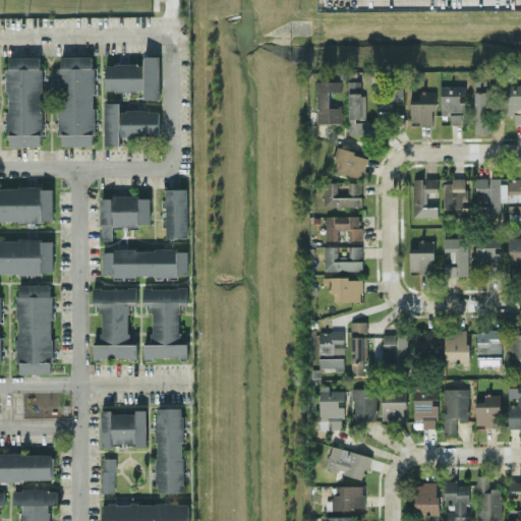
[(42,146),(42,56),(6,56),(7,146),(42,146)]
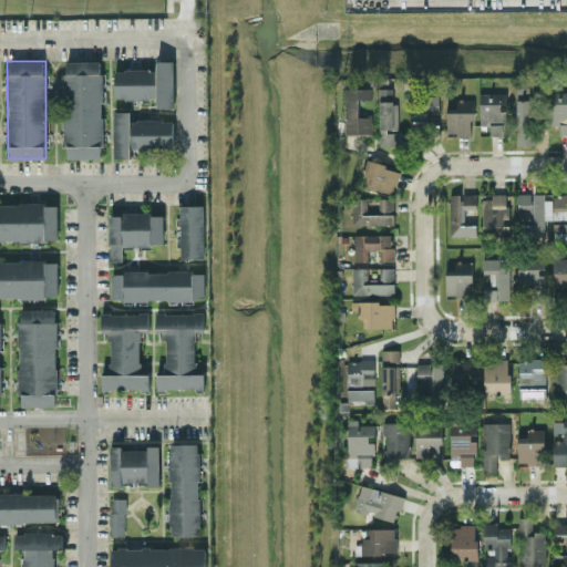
[(102,158),(102,61),(64,61),(64,158),(102,158)]
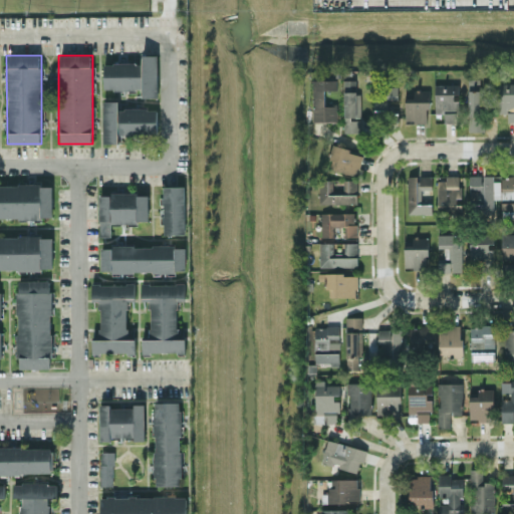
[(158,55),(142,55),(142,63),(103,63),(103,89),(142,89),(142,96),(158,96),(158,55)]
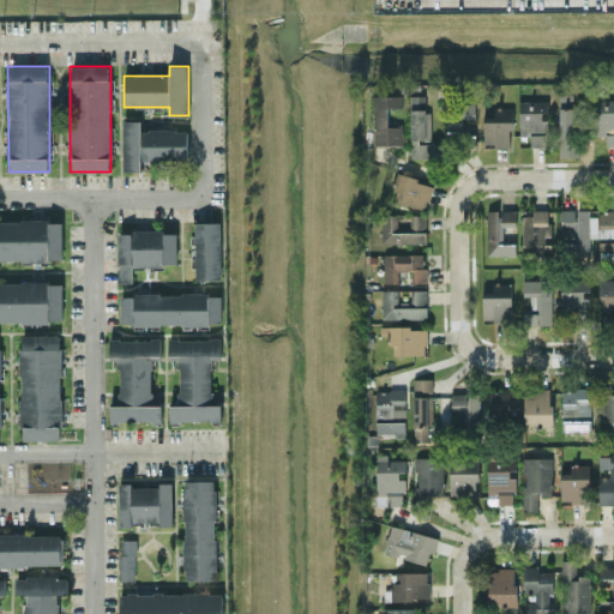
[(403,144),(403,126),(387,126),(387,107),(403,107),(402,95),(373,95),(374,145),(403,144)]
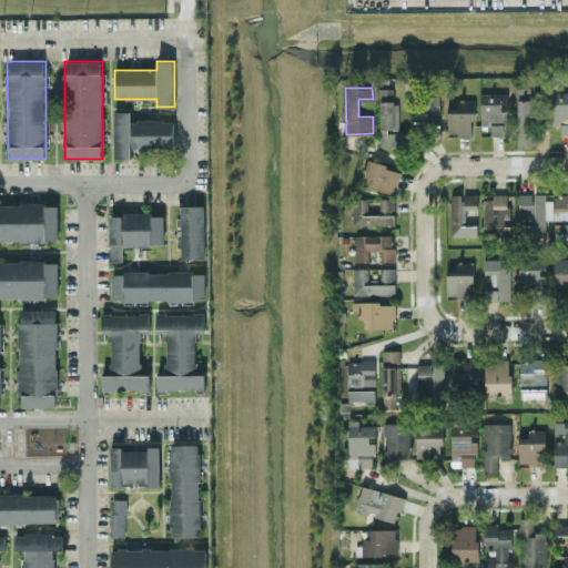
[(398,145),(398,102),(394,102),(394,88),(379,88),(381,145),(398,145)]
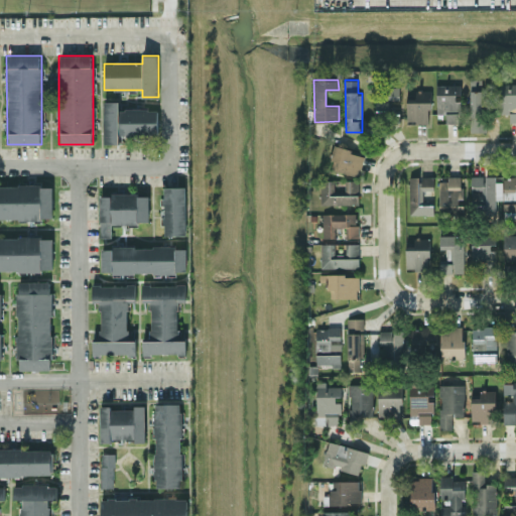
[(515,83),(499,84),(500,113),(509,113),(509,122),(515,122),(515,83)]
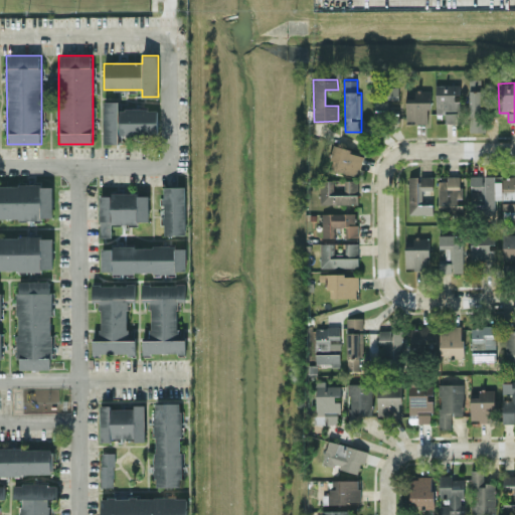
[(436,114),(445,113),(445,123),(459,123),(459,97),(460,97),(460,83),(436,84),(436,114)]
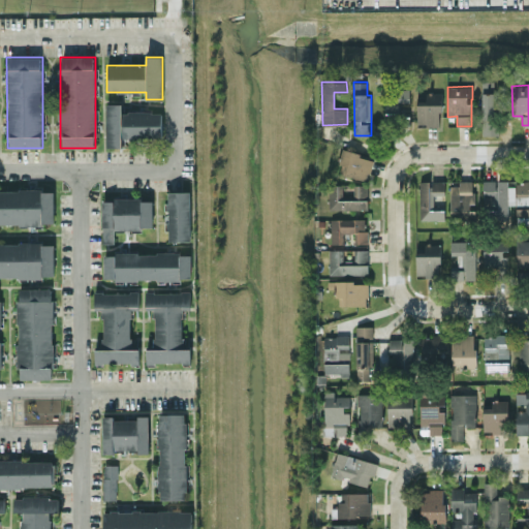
[(409,89),(384,89),(385,124),(409,123),(409,115),(399,115),(399,102),(409,102),(409,89)]
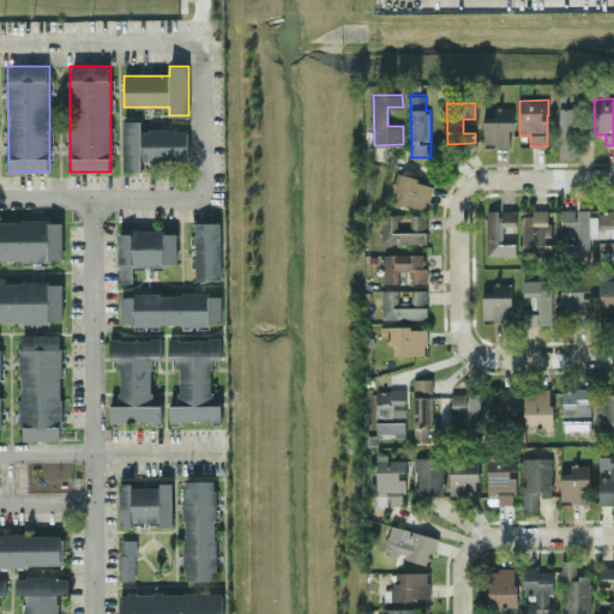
[(483,144),(511,145),(512,107),(494,107),(494,116),(485,116),(483,144)]
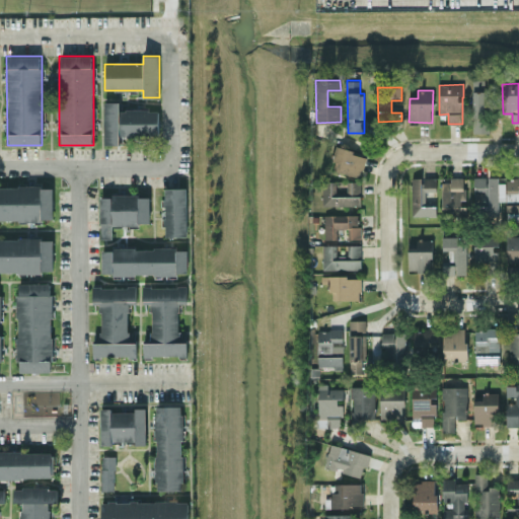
[(158,108),(119,109),(119,101),(102,101),(103,145),(120,145),(119,136),(158,135),(158,108)]
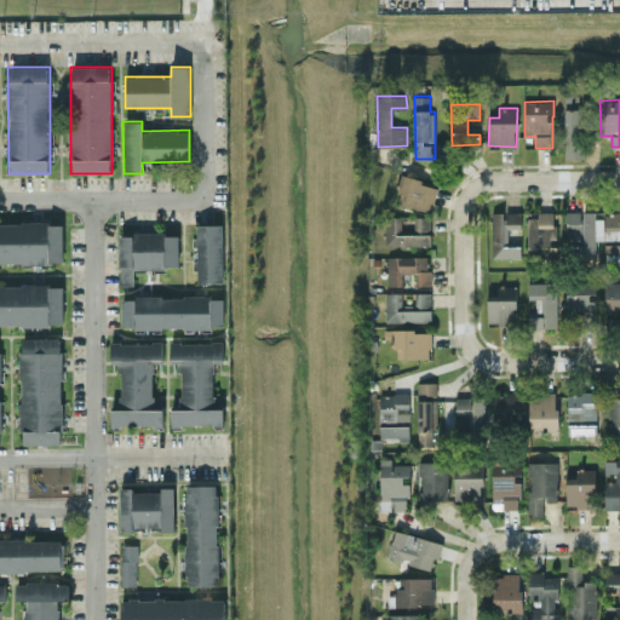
[(437,184),(401,176),(395,202),(431,211),(437,184)]
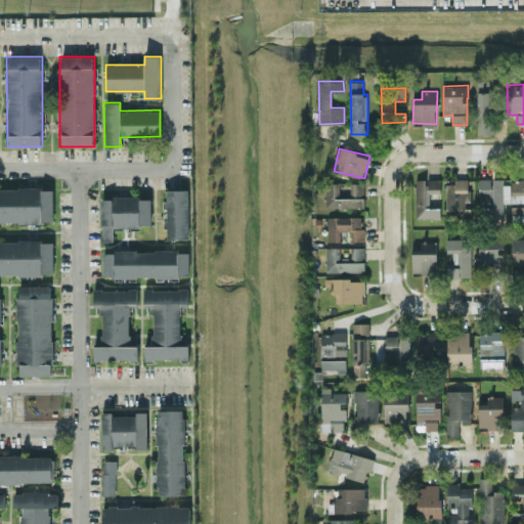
[(440,178),(416,179),(417,218),(440,217),(440,206),(429,206),(429,192),(440,192),(440,178)]
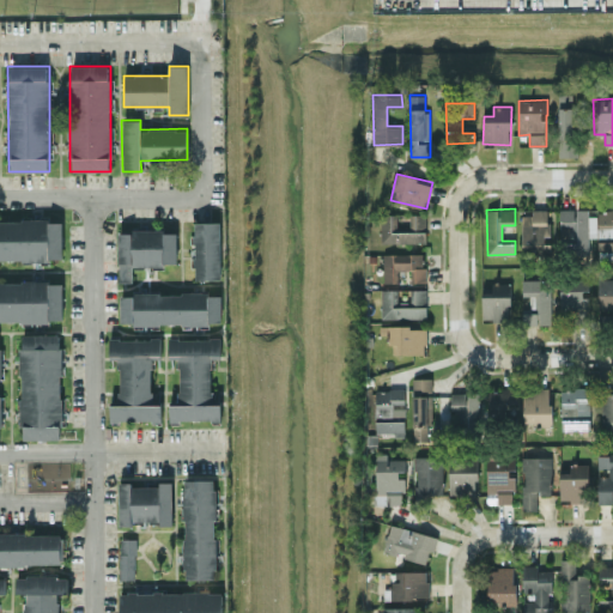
[(521,214),(522,244),(535,243),(535,253),(551,253),(550,243),(548,243),(547,208),(530,208),(530,214),(521,214)]
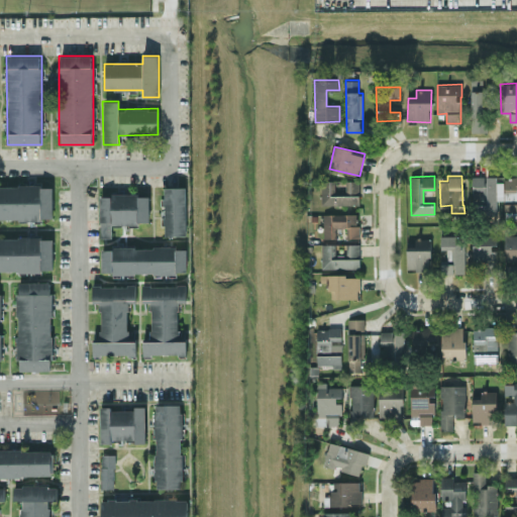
[(496,176),(473,176),(474,211),(497,211),(496,195),(503,195),(503,182),(496,182),(496,176)]
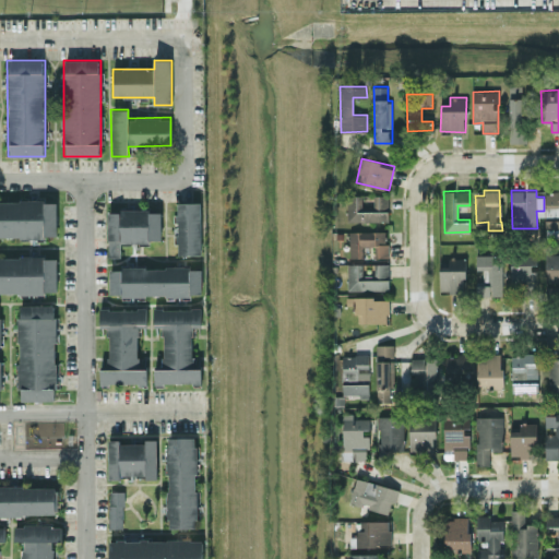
[(558,190),(545,191),(545,216),(558,215),(558,190)]
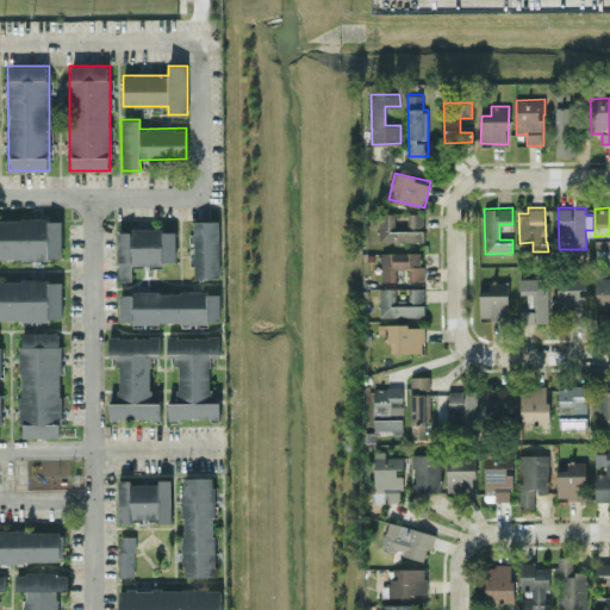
[(423,242),(423,213),(408,213),(408,226),(394,226),(394,213),(379,213),(379,242),(423,242)]
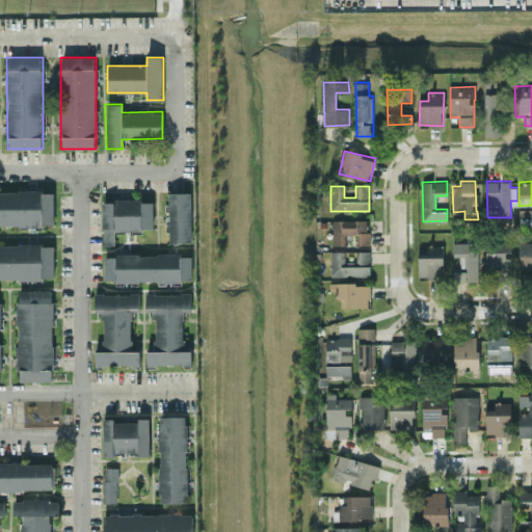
[(0,190),(0,225),(53,227),(54,191),(0,190)]
